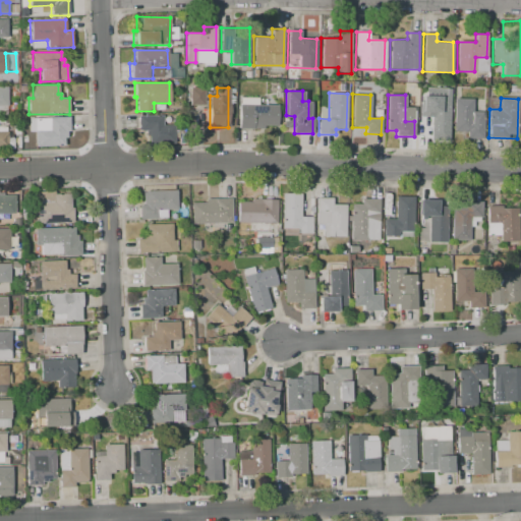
[(454,99),(472,99),(472,112),(483,112),(482,139),(468,138),(468,132),(454,132),(454,99)]
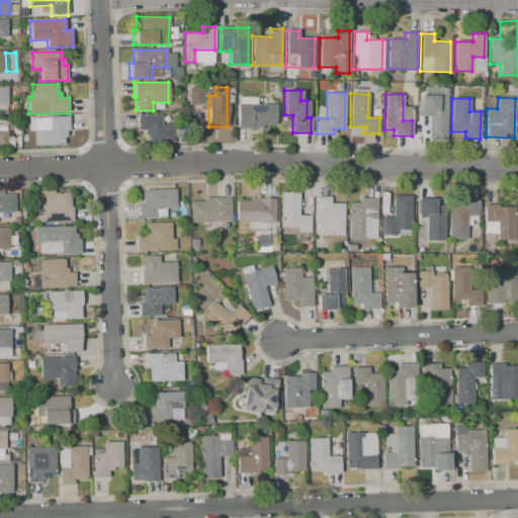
[(418,100),(433,100),(432,105),(446,105),(446,141),(429,141),(429,117),(418,116),(418,100)]
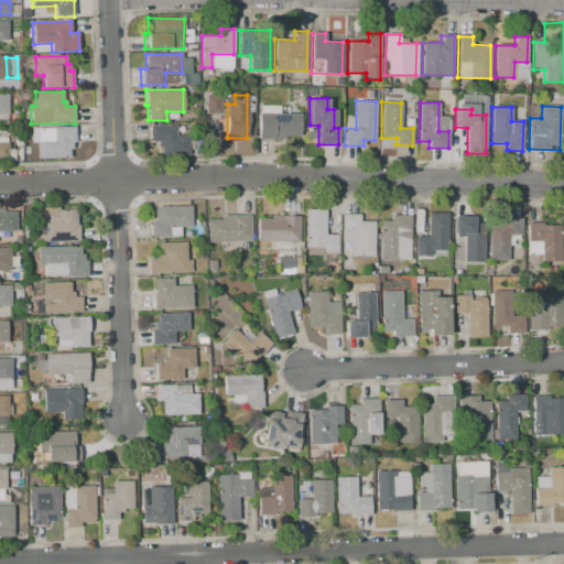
[(259,112),(259,139),(284,139),(284,136),(300,136),(301,114),(259,112)]
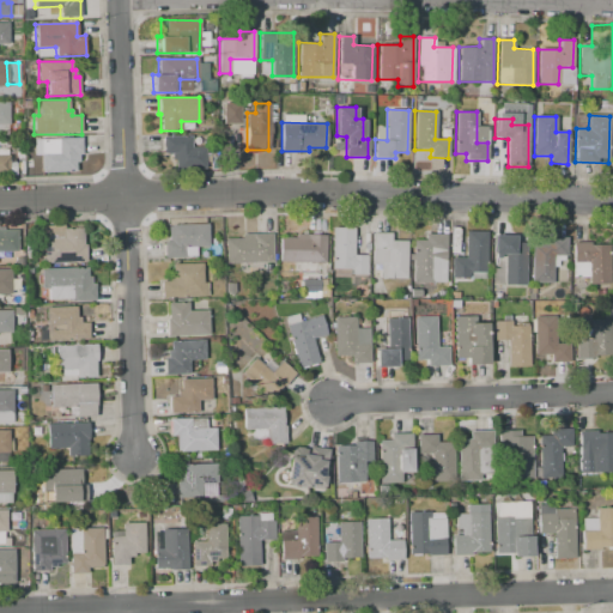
[(163,137),(190,135),(190,147),(206,147),(206,169),(175,169),(175,155),(163,155),(163,137)]
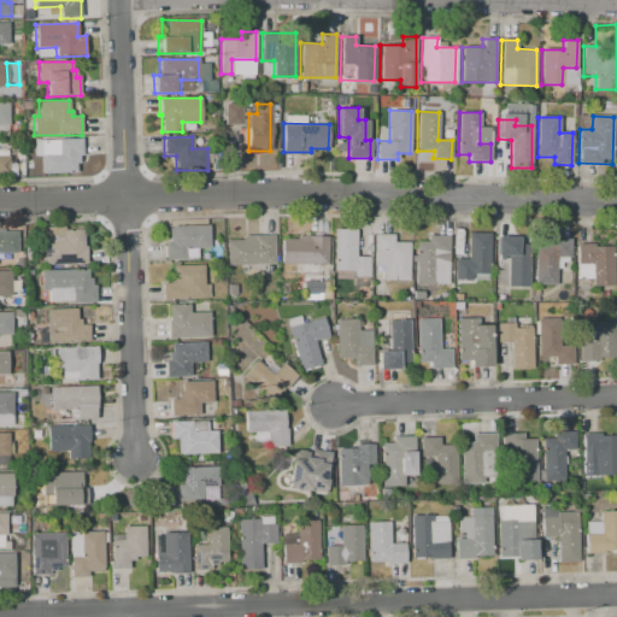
[(43,140),(82,139),(83,171),(41,172),(41,154),(43,154),(43,140)]
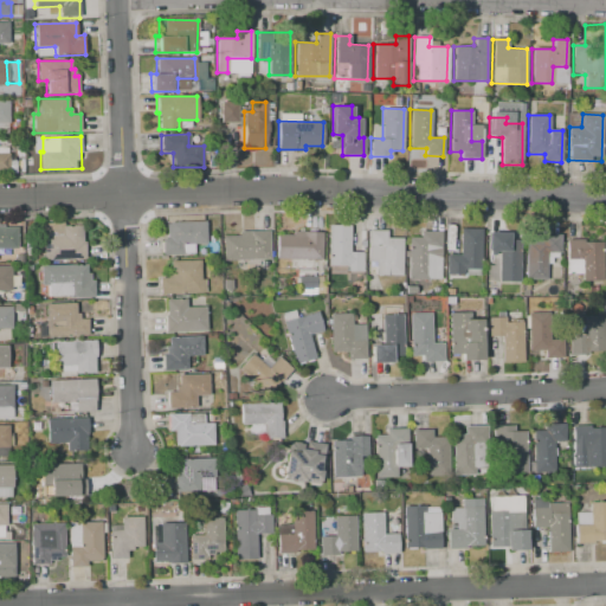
[(166,223),(205,221),(206,244),(181,244),(181,255),(162,255),(161,238),(166,238),(166,223)]
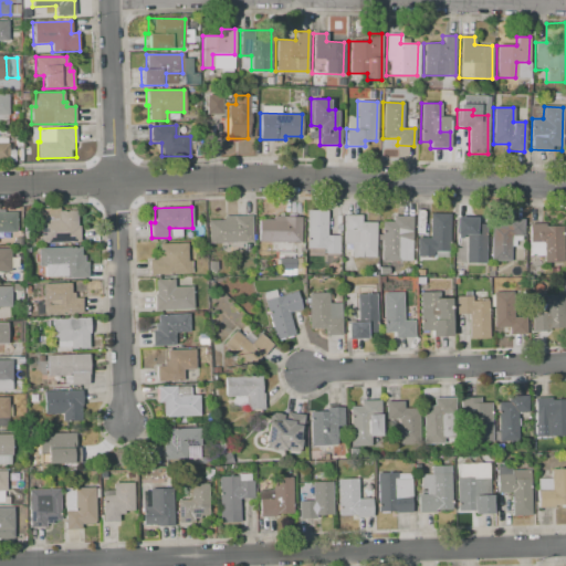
[(40,220),(40,243),(80,242),(79,226),(75,226),(75,210),(58,211),(58,220),(40,220)]
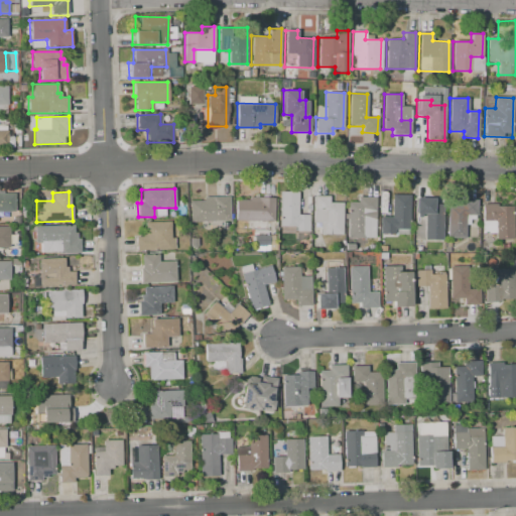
[(279,191),(279,226),(296,226),(295,231),(309,231),(309,215),(297,215),(297,191),(279,191)]
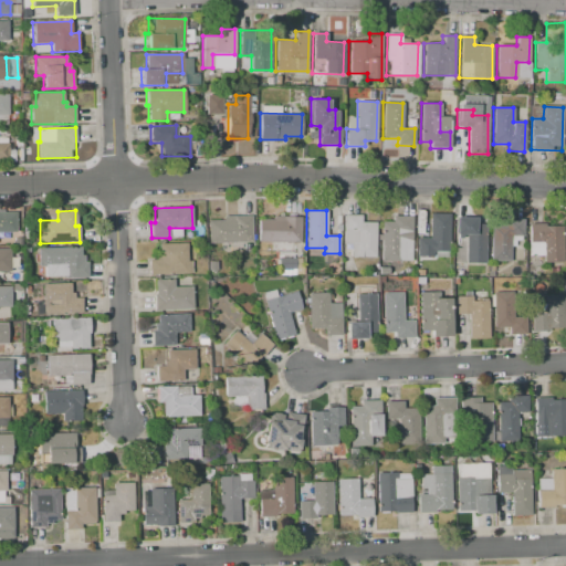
[(0,212),(0,232),(16,232),(14,212),(0,212)]
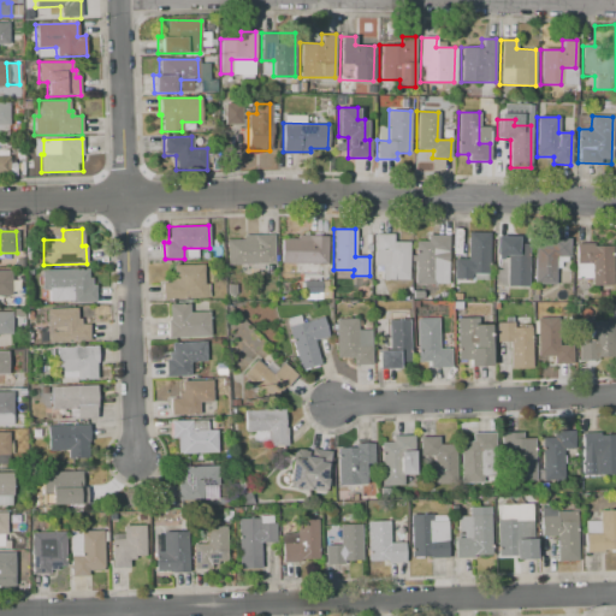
[(374,234),(374,265),(381,265),(381,279),(408,279),(408,242),(392,242),(392,234),(374,234)]
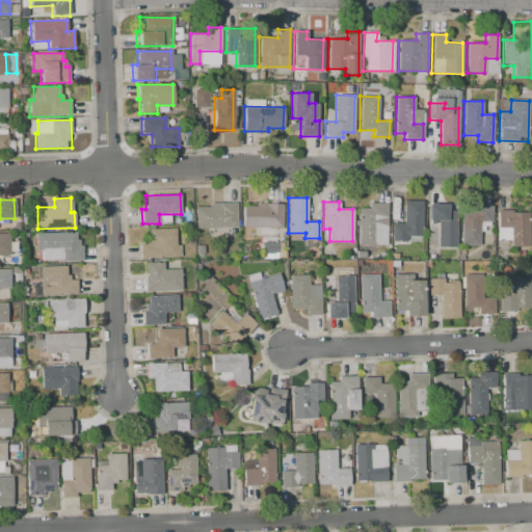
[(404,202),(422,202),(422,236),(407,236),(407,241),(393,241),(393,224),(403,224),(404,202)]
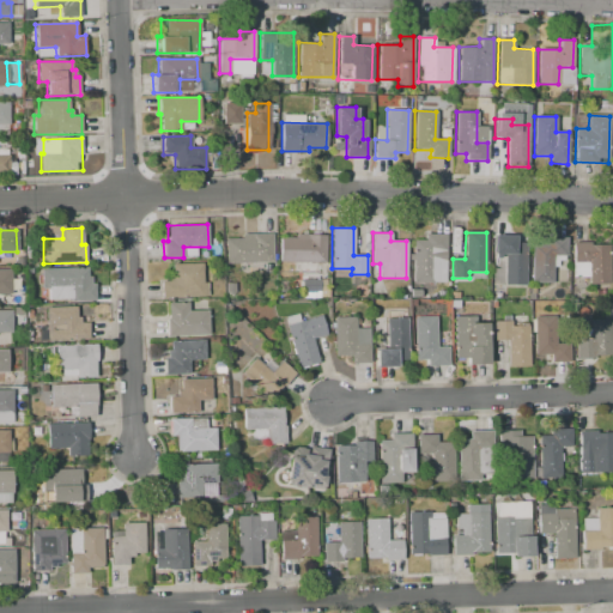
[(242,234),(272,234),(272,262),(225,262),(225,240),(242,238),(242,234)]
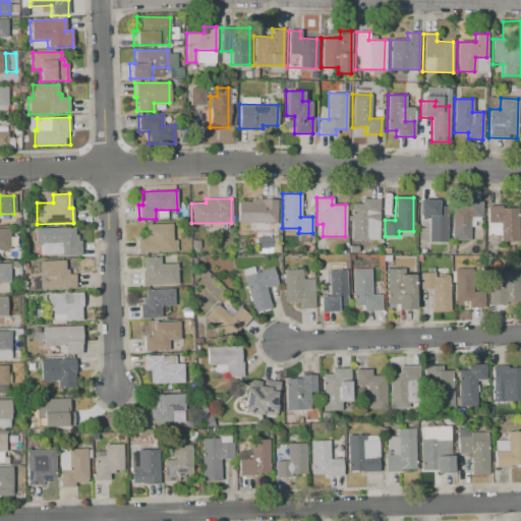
[(251,198),(278,199),(277,223),(236,222),(237,201),(251,203),(251,198)]
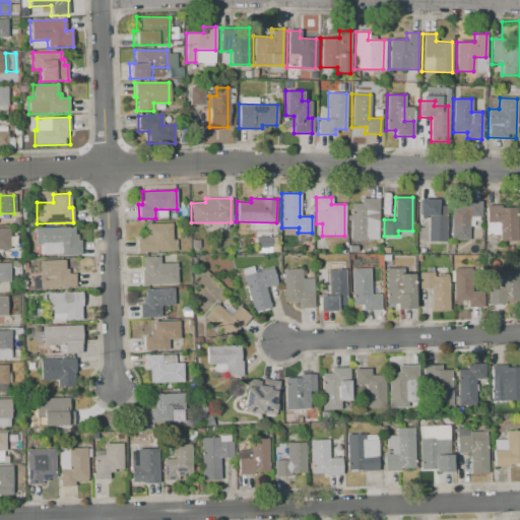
[(361,199),(377,199),(377,239),(349,240),(349,204),(361,204),(361,199)]
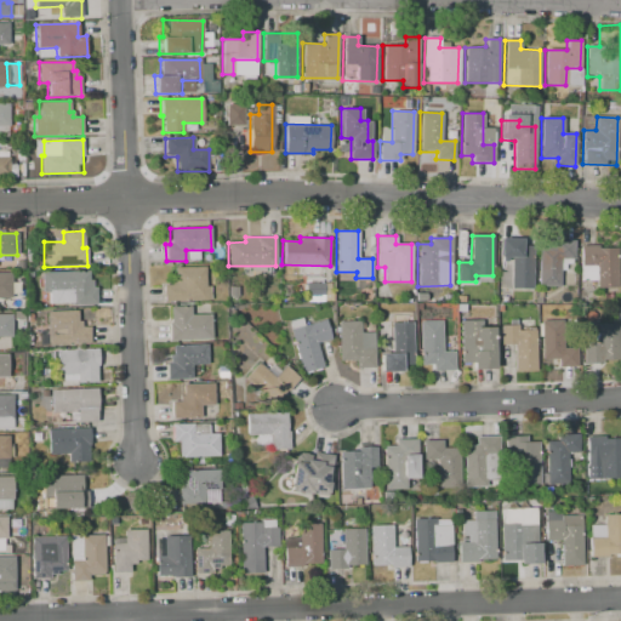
[(499,239),(520,239),(520,246),(533,246),(531,288),(510,288),(510,257),(499,257),(499,239)]
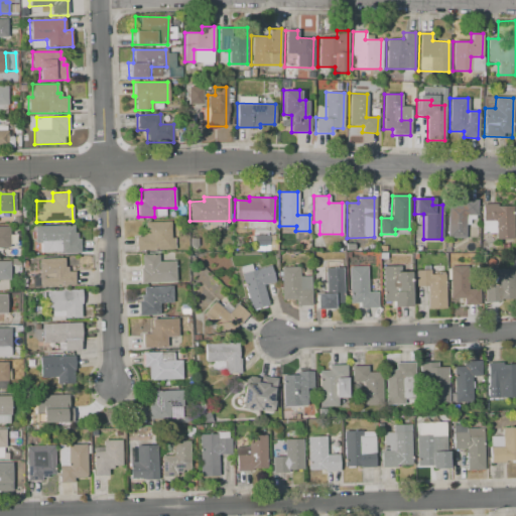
[(447,207),(447,238),(465,238),(465,215),(477,215),(477,200),(463,200),(463,207),(447,207)]
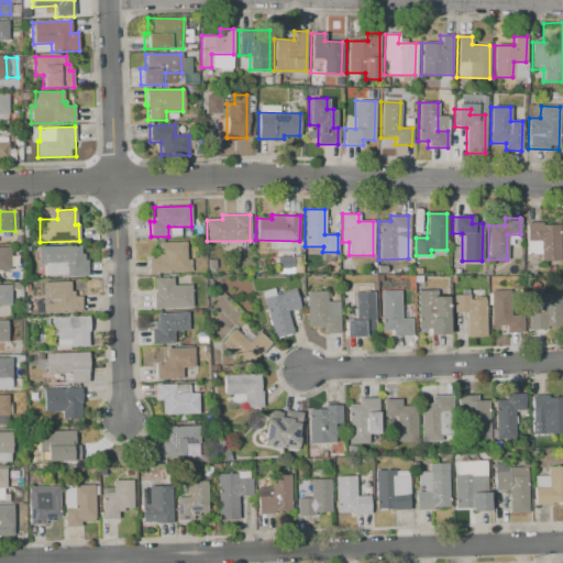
[(527,224),(560,224),(560,260),(541,260),(541,241),(527,241),(527,224)]
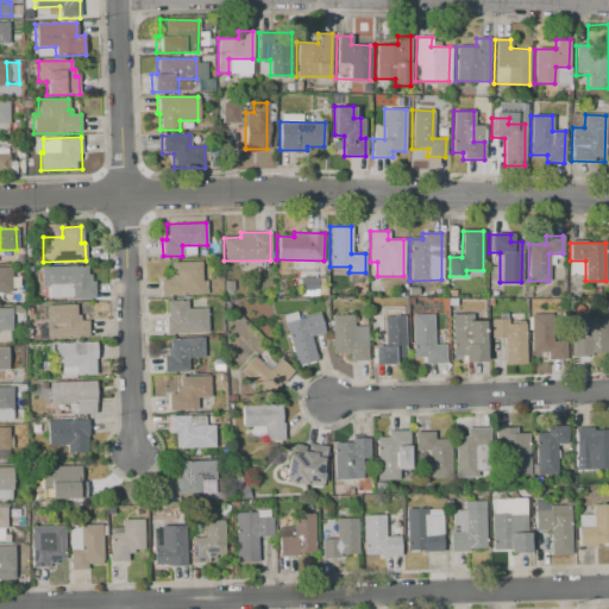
[(170,262),(201,262),(201,282),(206,282),(206,295),(161,295),(159,278),(170,278),(170,262)]
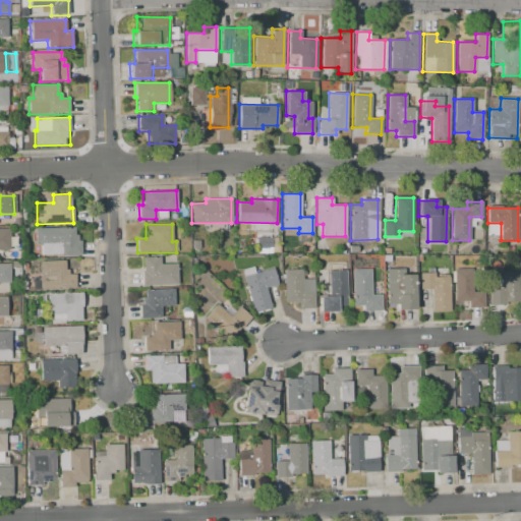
[(35,228),(73,228),(73,235),(77,235),(77,242),(80,242),(80,255),(59,256),(59,253),(39,253),(39,245),(35,245),(35,228)]
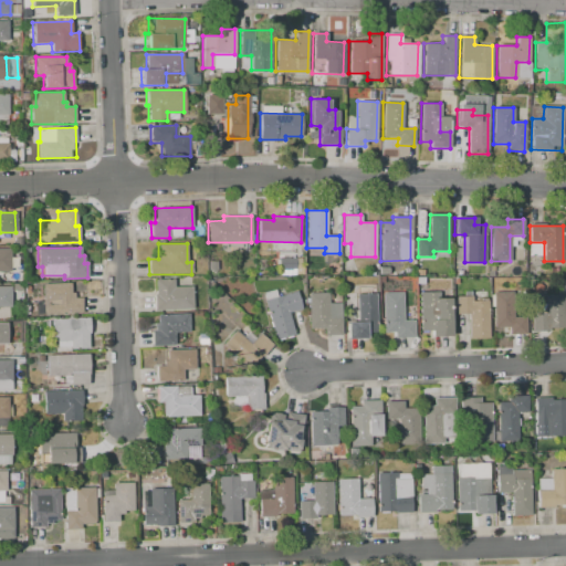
[(0,249),(0,272),(9,272),(9,249),(0,249)]
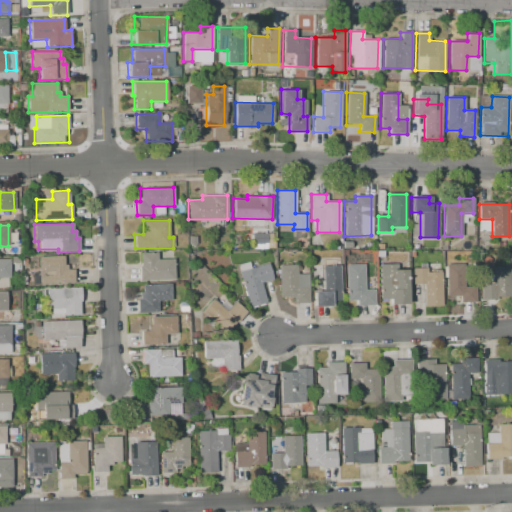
[(264,233),(251,233),(251,248),(264,248),(264,233)]
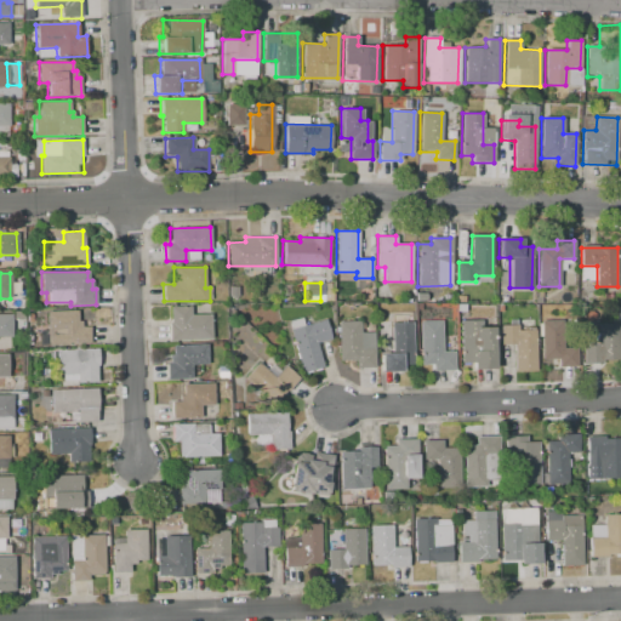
[(169,307),(169,323),(166,324),(167,342),(212,340),(210,314),(189,315),(189,307),(169,307)]
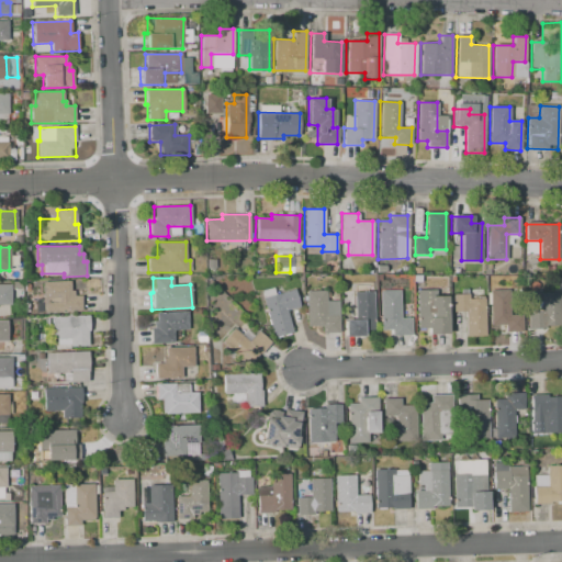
[(42,282),(69,281),(70,291),(72,291),(72,296),(81,296),(81,311),(42,312),(42,282)]
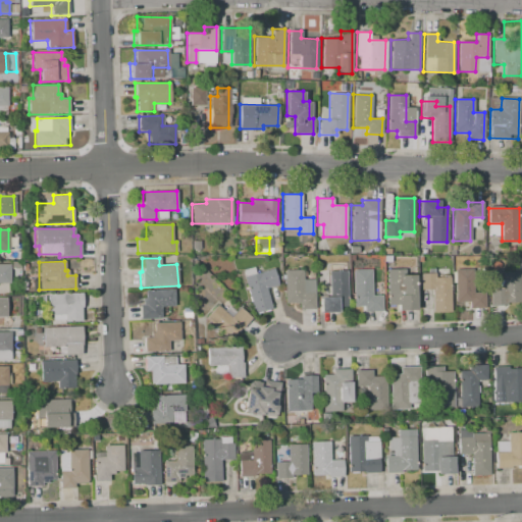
[(0,264),(9,264),(9,290),(0,290),(0,264)]
